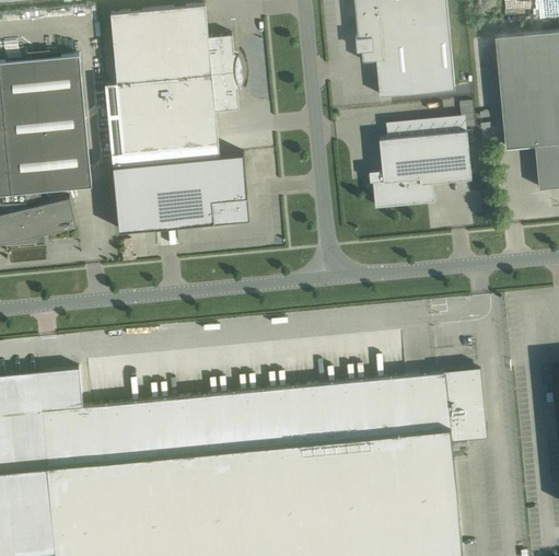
[(361,62),(361,64),(373,62),(375,61),(379,97),(454,91),(445,0),(353,0),(354,3),(357,33),(358,33),(358,38),(354,39),(360,39),(362,62),(361,62)]
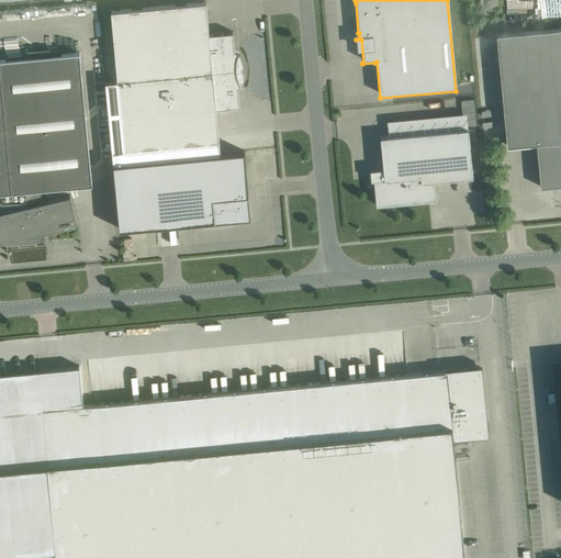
[(114,85),(104,86),(112,167),(219,157),(215,112),(239,110),(237,95),(237,92),(236,92),(236,90),(239,89),(240,89),(240,88),(238,84),(236,78),(236,73),(235,67),(236,63),(238,57),(238,56),(237,56),(237,57),(236,56),(233,55),(233,54),(234,54),(234,53),(232,36),(208,38),(204,6),(110,14),(116,85),(114,85)]
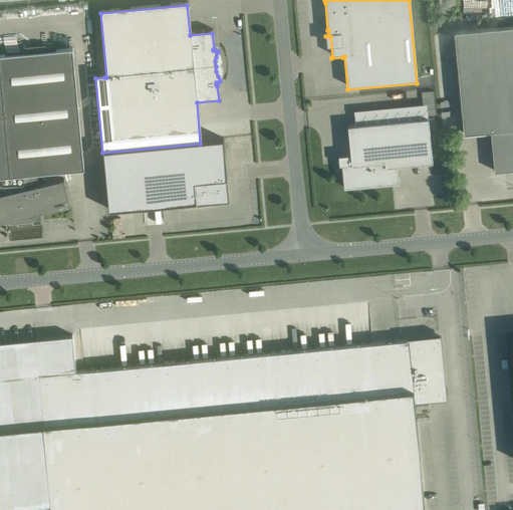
[(512,29),(453,35),(463,137),(489,135),(493,175),(512,172),(512,29)]
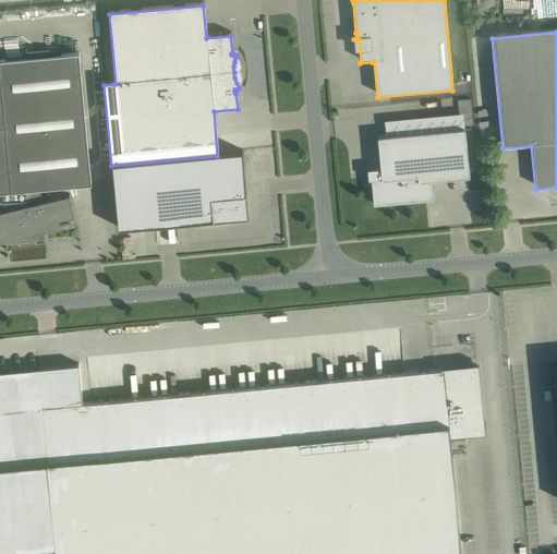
[(91,187),(79,56),(0,62),(0,244),(8,243),(9,244),(9,245),(28,243),(28,242),(27,238),(32,237),(75,227),(69,197),(25,208),(25,205),(40,202),(38,192),(91,187)]
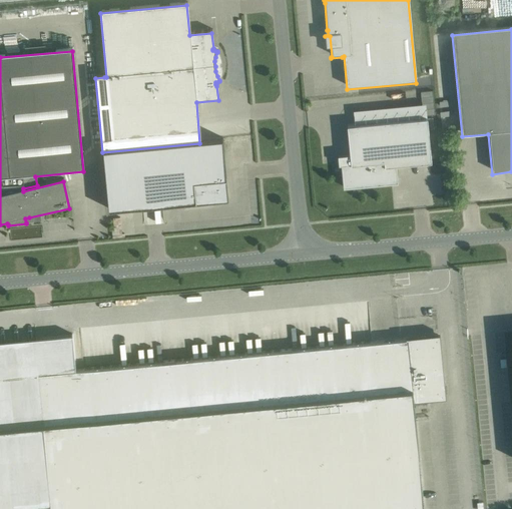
[(349,157),(340,158),(343,190),(392,185),(392,180),(397,180),(396,167),(430,164),(427,132),(427,127),(426,120),(347,128),(349,157)]
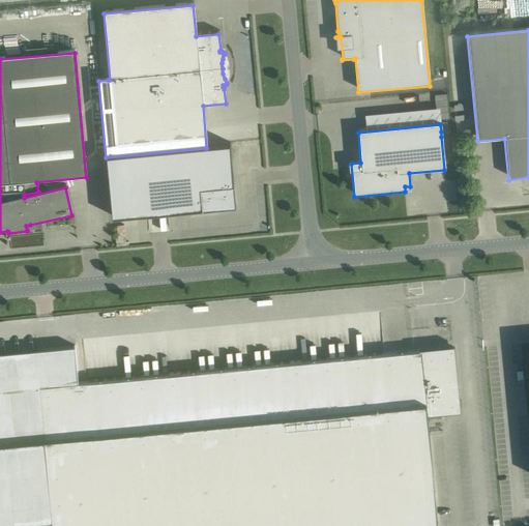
[(206,148),(106,157),(112,220),(135,217),(143,216),(147,216),(146,206),(166,204),(167,214),(171,213),(176,213),(203,211),(203,209),(234,207),(232,187),(233,187),(229,146),(206,148)]
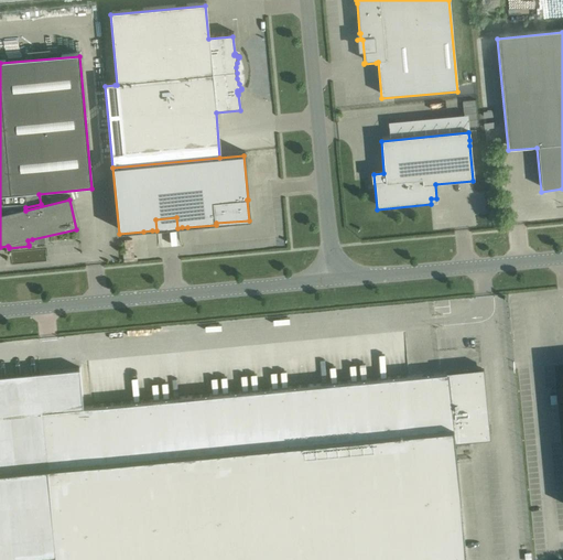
[(39,380),(0,384),(0,559),(15,559),(29,558),(55,556),(55,559),(465,559),(454,444),(454,442),(462,441),(487,439),(480,373),(447,376),(445,376),(42,415),(39,380)]
